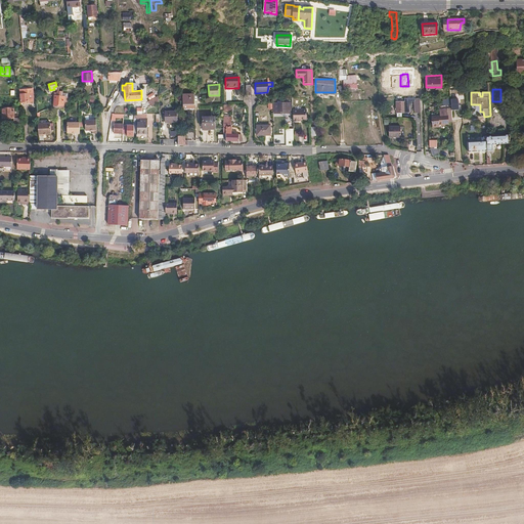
[(64,96),(55,95),(54,105),(63,105),(64,96)]
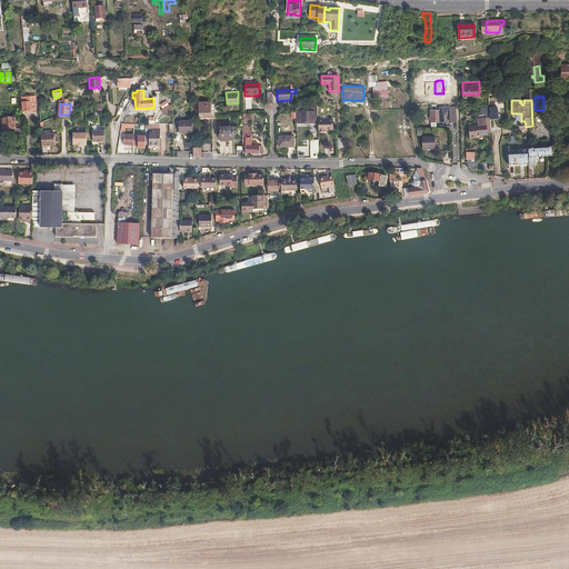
[(172,105),(162,109),(165,115),(175,110),(172,105)]
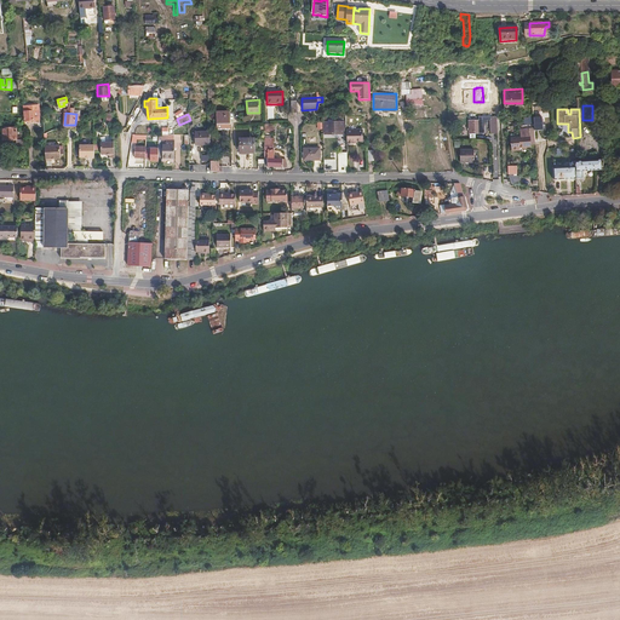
[(498,116),(484,116),(484,120),(492,120),(492,132),(498,133),(498,116)]
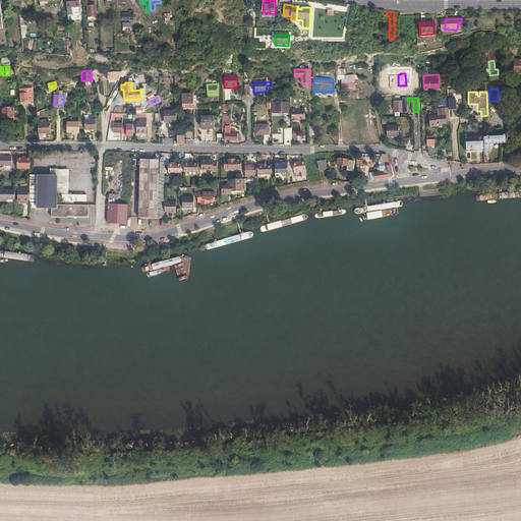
[(403,112),(403,101),(395,101),(395,111),(403,112)]
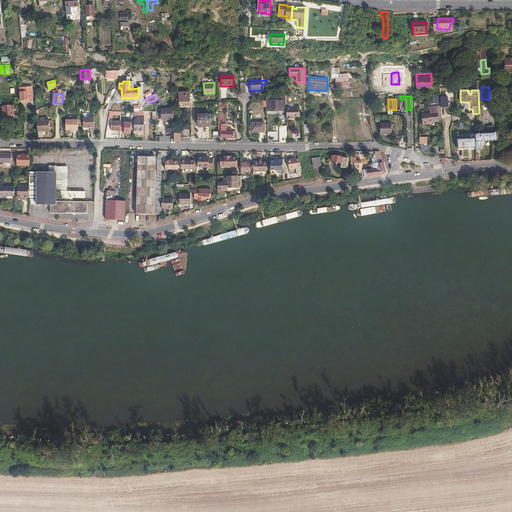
[(284,106),(284,100),(268,100),(269,110),(285,110),(285,106),(284,106)]
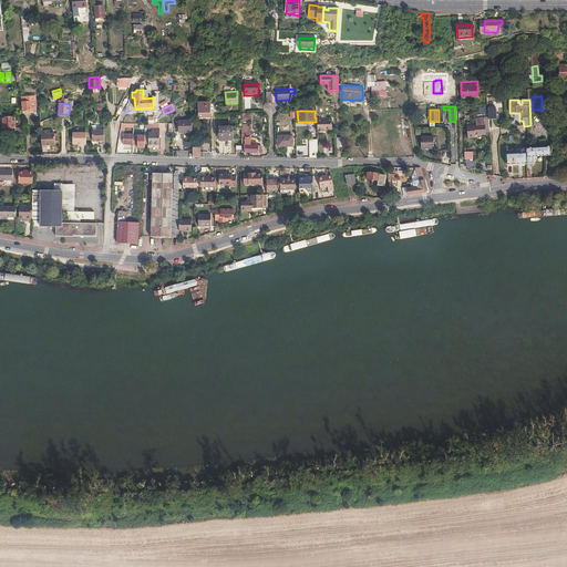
[(210,129),(210,113),(198,114),(198,129),(210,129)]
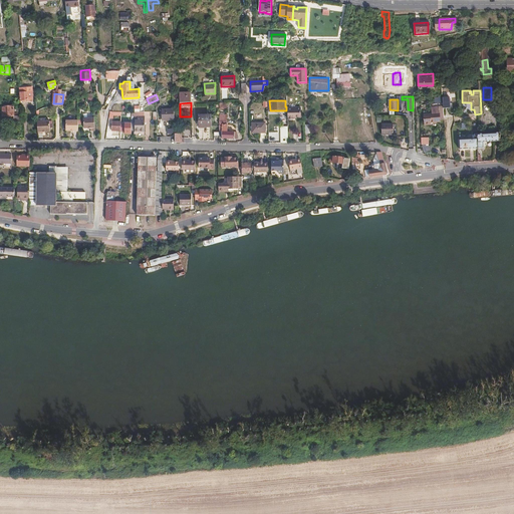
[(13,108),(13,105),(3,106),(2,115),(14,115),(14,118),(18,118),(18,108),(13,108)]
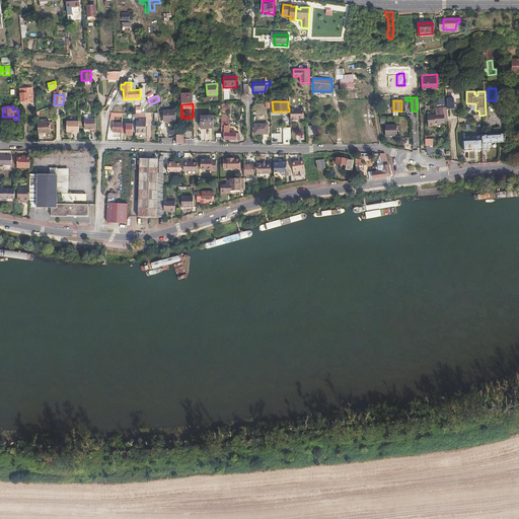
[(449,121),(448,107),(437,108),(437,115),(430,116),(430,126),(437,126),(437,124),(446,123),(446,121),(449,121)]
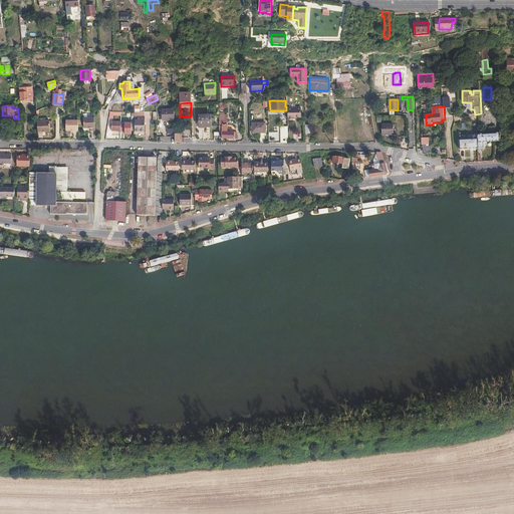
[(174,119),(174,108),(162,108),(162,119),(174,119)]
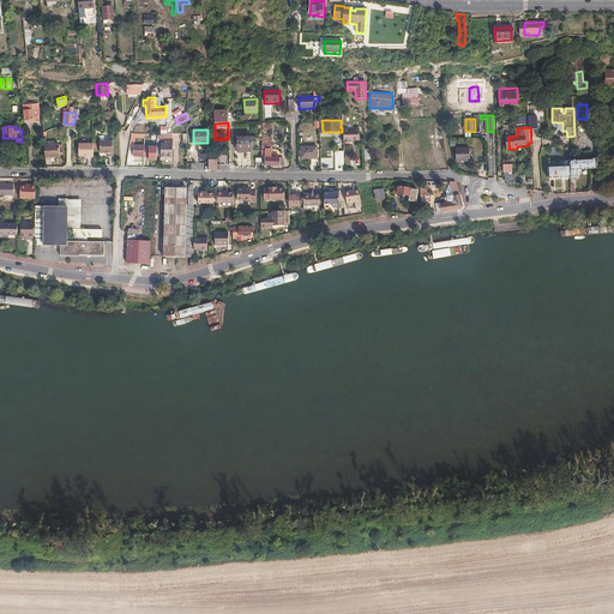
[(344,130),(344,143),(351,143),(351,140),(360,140),(360,130),(344,130)]
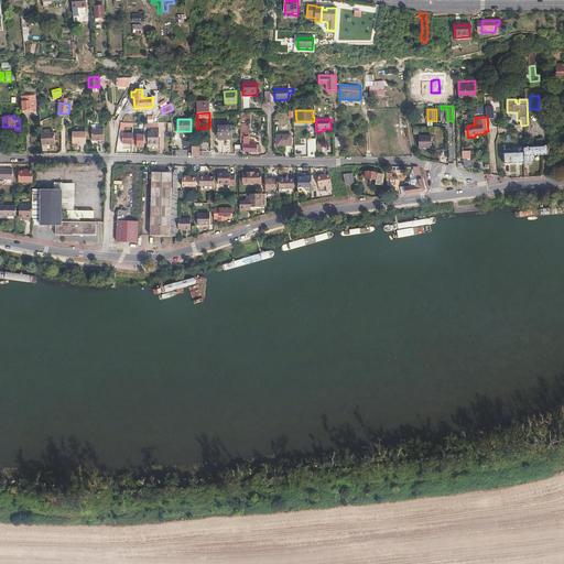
[(232,139),(231,125),(218,126),(218,139),(232,139)]
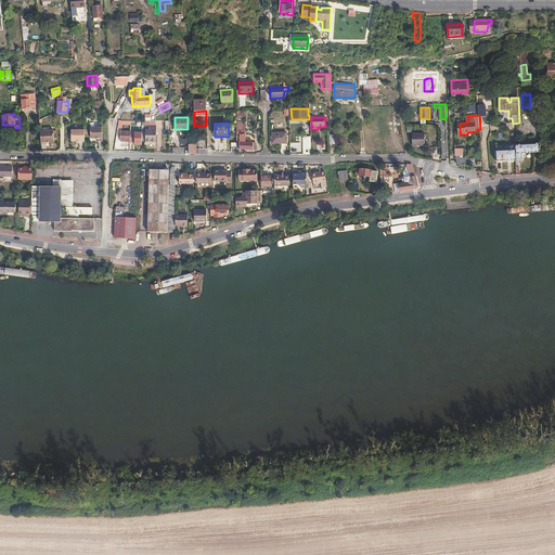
[(156,141),(156,127),(149,126),(149,130),(145,130),(145,141),(156,141)]
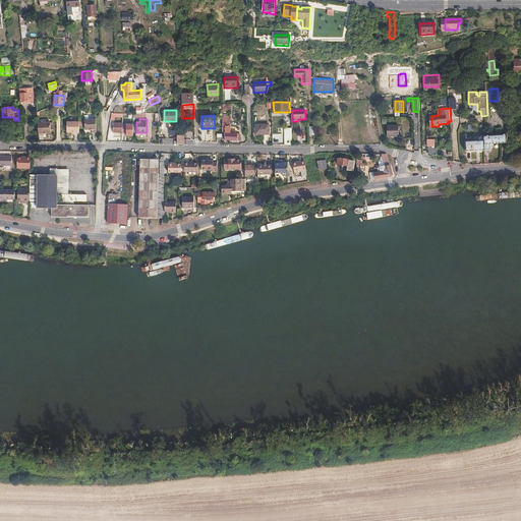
[(97,131),(97,119),(85,119),(85,128),(93,128),(93,131),(97,131)]
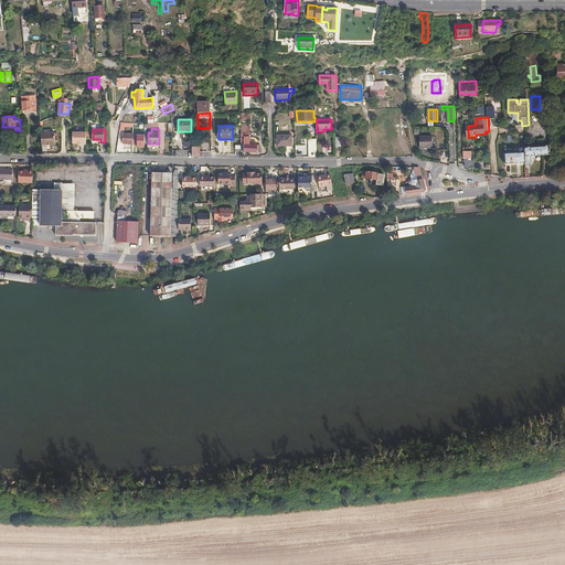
[(86,144),(86,131),(73,131),(73,142),(77,142),(82,142),(82,144),(86,144)]
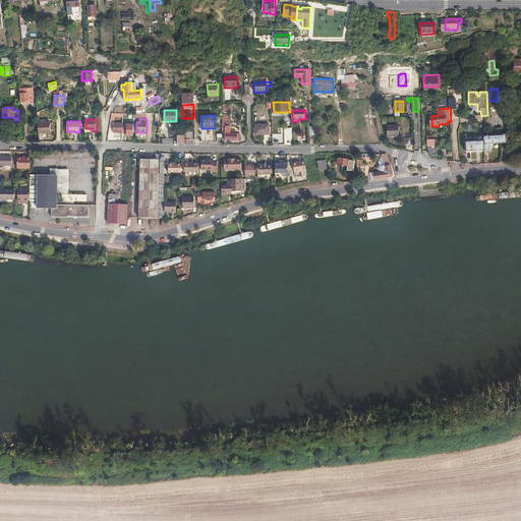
[(49,122),(38,122),(38,126),(38,134),(43,133),(43,132),(46,132),(49,132),(49,122)]
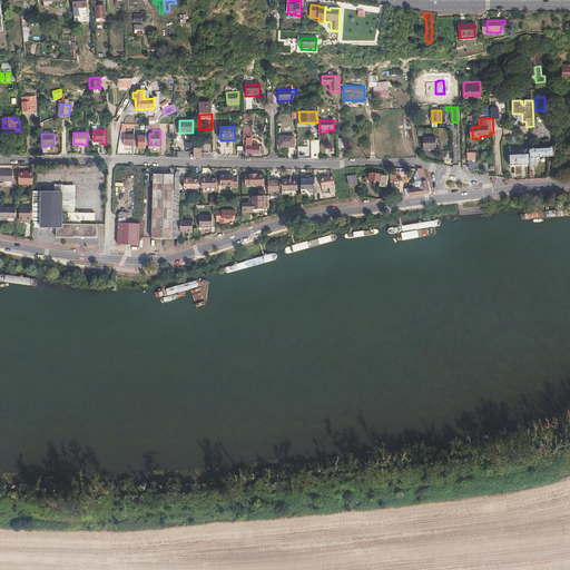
[(134,145),(134,135),(124,135),(124,140),(121,140),(121,145),(134,145)]
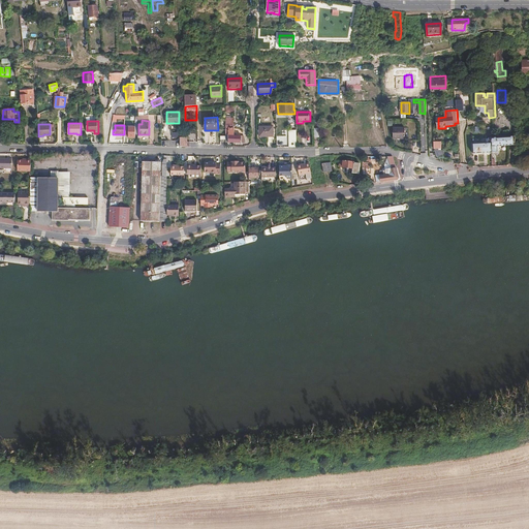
[(137,126),(129,125),(129,137),(137,137),(137,126)]
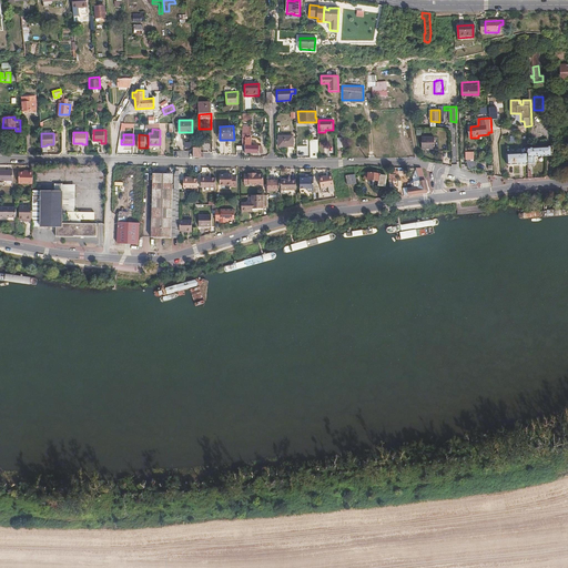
[(293,145),(293,134),(280,134),(280,145),(293,145)]
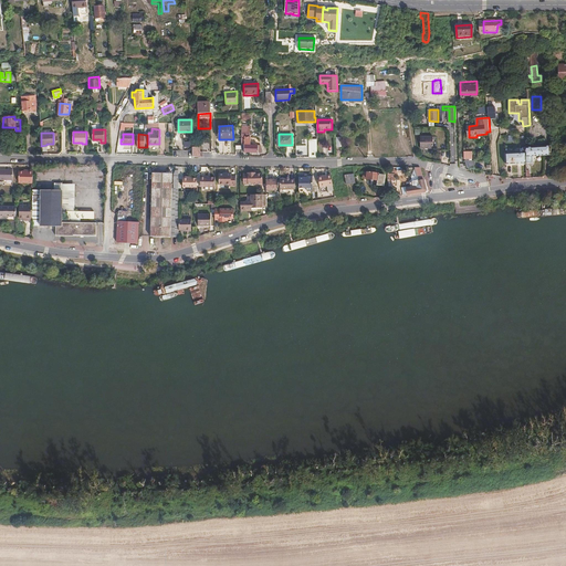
[(241,137),(241,145),(241,153),(258,153),(258,145),(247,145),(247,137),(241,137)]
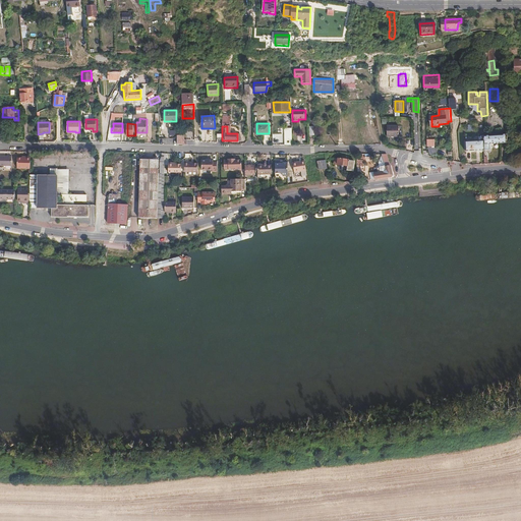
[(399,137),(399,127),(388,127),(388,137),(399,137)]
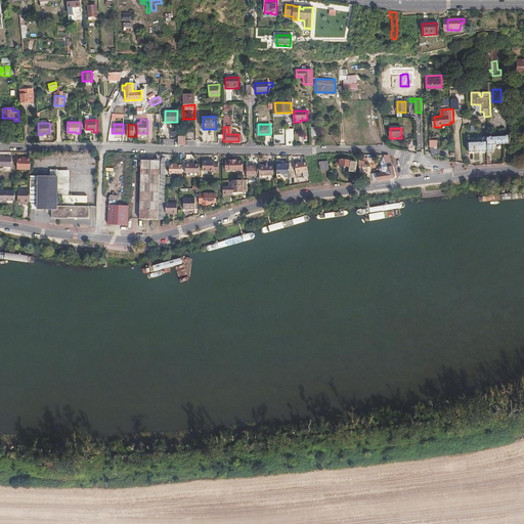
[(505,143),(504,135),(486,136),(487,150),(493,149),(492,143),(505,143)]
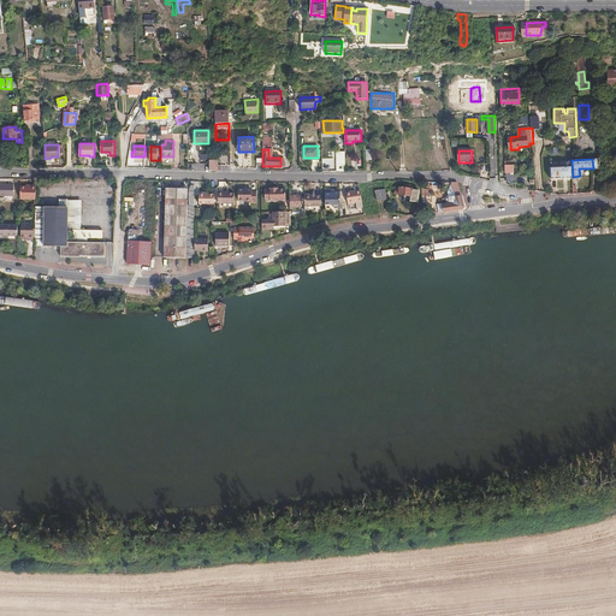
[(209,160),(209,170),(219,170),(221,170),(221,165),(219,165),(219,160),(209,160)]
